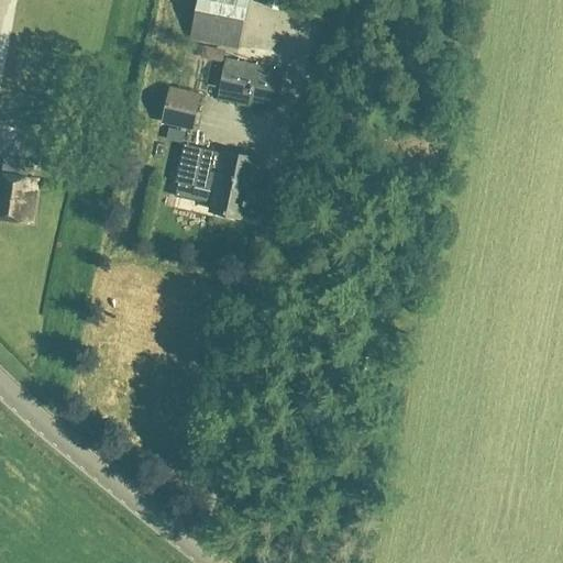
[(198,0),(189,39),(240,48),(249,7),(220,0),(198,0)]
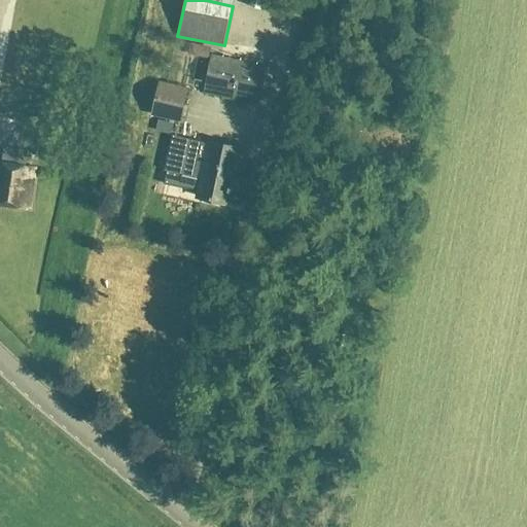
[(279,8),(280,0),(258,0),(257,4),(279,8)]
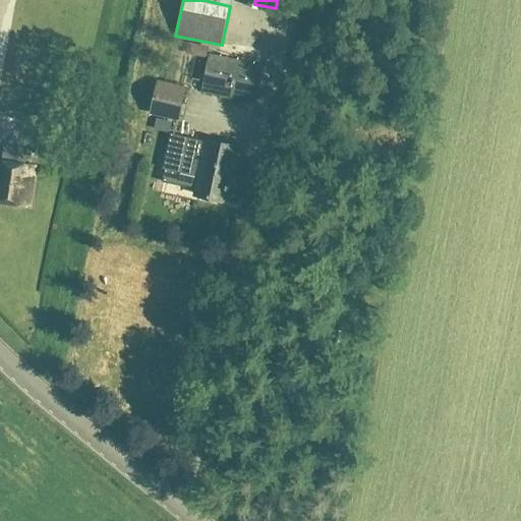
[(203,92),(254,102),(262,66),(210,56),(203,92)]
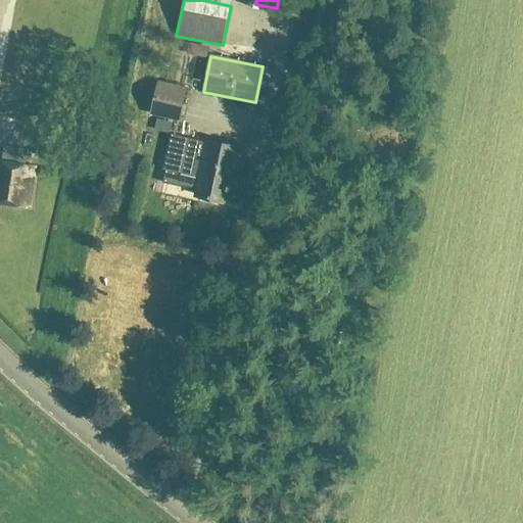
[(149,112),(180,120),(187,86),(158,79),(149,112)]
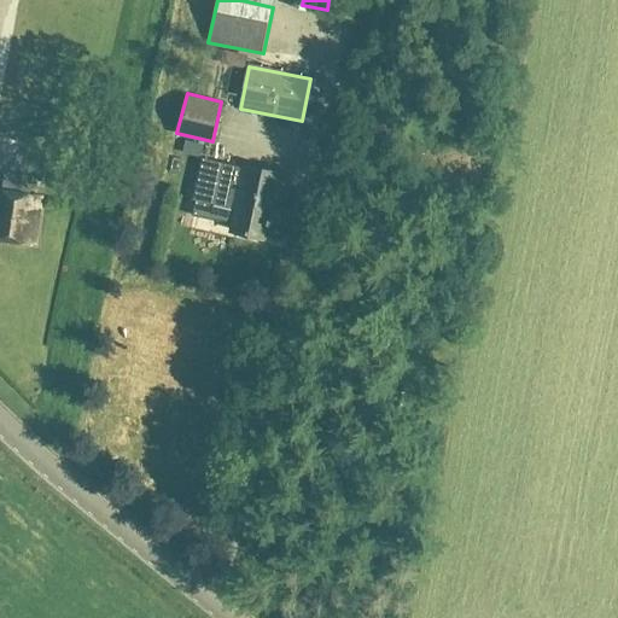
[(193,199),(238,209),(233,231),(266,238),(268,226),(273,226),(274,219),(270,217),(274,203),(284,204),(290,176),(248,167),(248,168),(203,158),(193,199)]
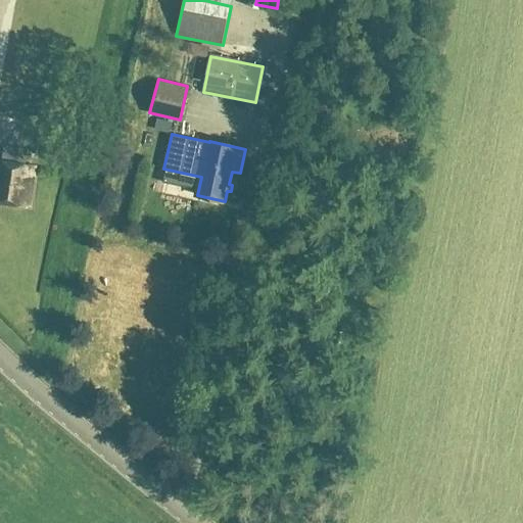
[(0,202),(30,207),(35,168),(0,161),(0,202)]
